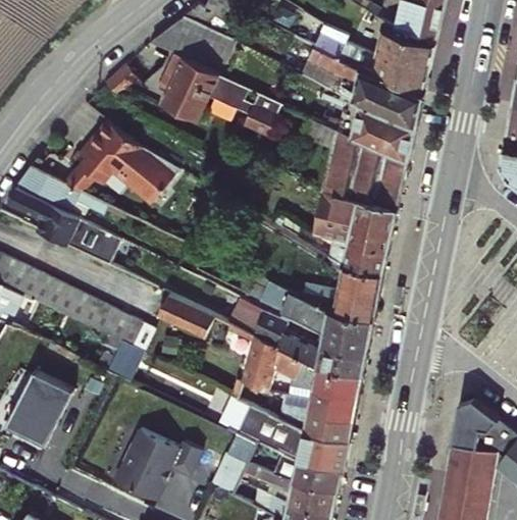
[(210,0),(206,8),(235,21),(240,9),(222,0),(210,0)]
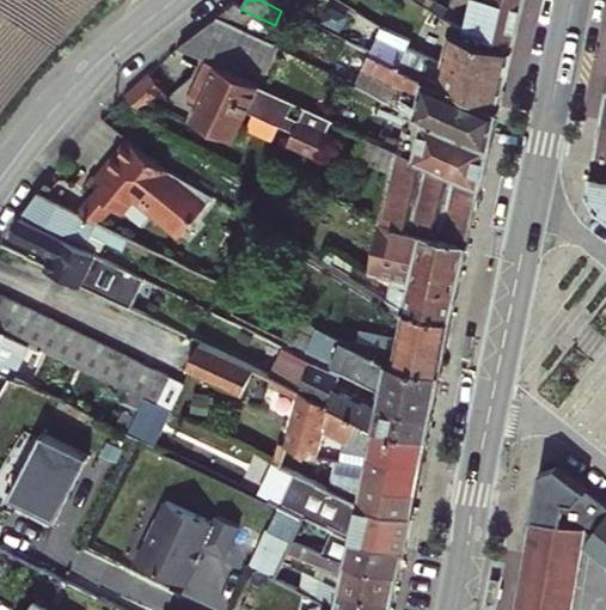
[(261,0),(281,11),(293,16),(300,0),(261,0)]
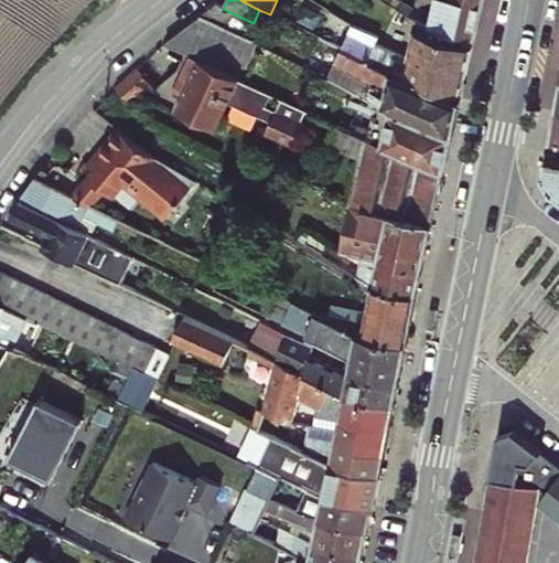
[(377,0),(387,7),(407,19),(412,11),(394,0),(377,0)]
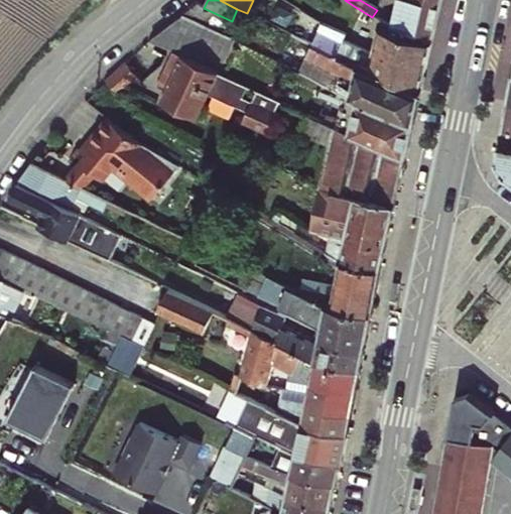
[(437,0),(394,0),(389,27),(388,31),(427,41),(437,0)]
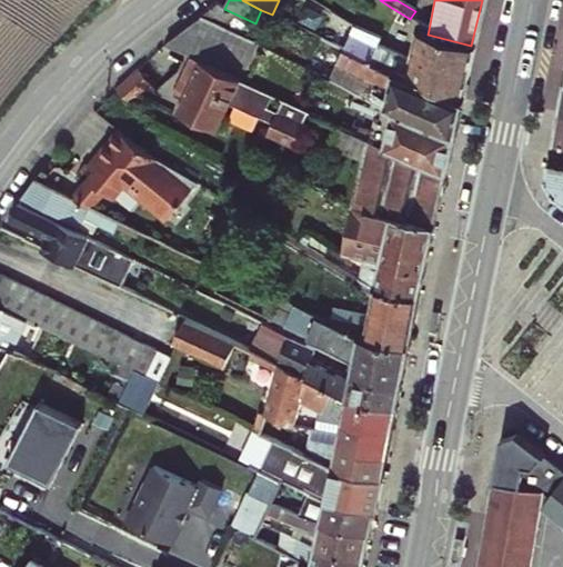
[(429,30),(410,19),(390,7),(384,15),(392,20),(391,26),(418,35),(411,60),(464,78),(470,52),(426,40),(428,35),(429,30)]
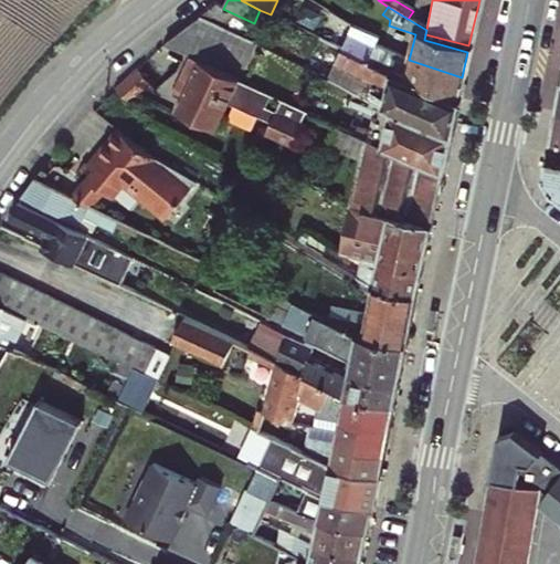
[(161,44),(181,54),(238,81),(254,43),(200,16),(161,44)]
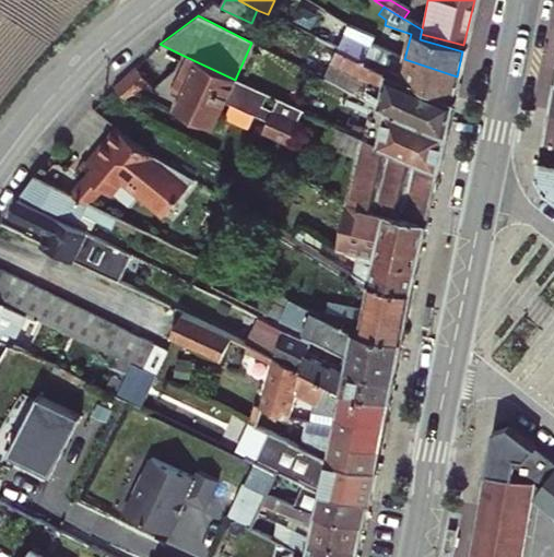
[(457,76),(404,59),(370,45),(374,38),(348,25),(343,33),(322,22),(315,37),(321,40),(451,104),(457,76)]
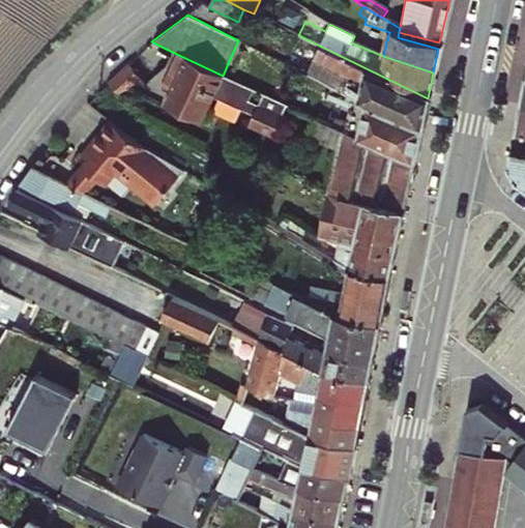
[(428,98),(304,38),(298,51),(313,58),(304,74),(366,105),(421,127),(428,98)]
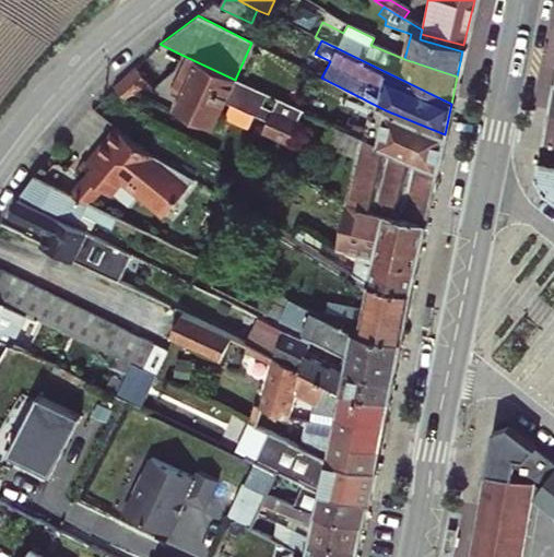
[(235,80),(179,54),(175,61),(183,69),(157,92),(134,67),(110,89),(129,105),(139,96),(210,131),(224,101),(259,116),(254,129),(261,132),(281,101),(235,80)]
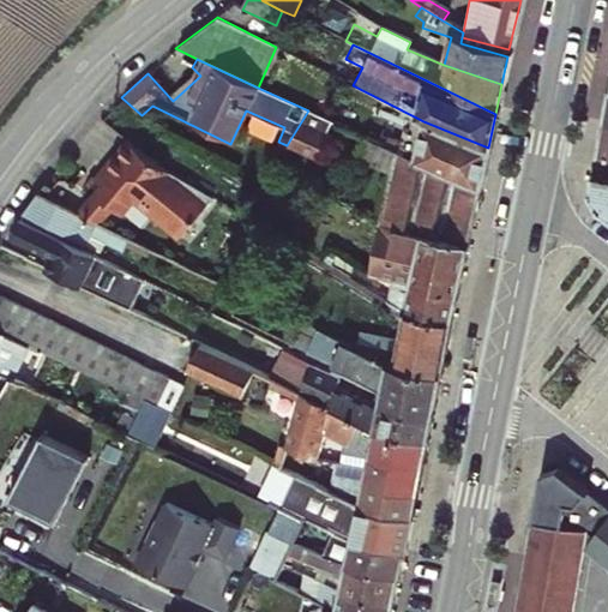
[(308,155),(324,119),(308,111),(287,145),(308,155)]
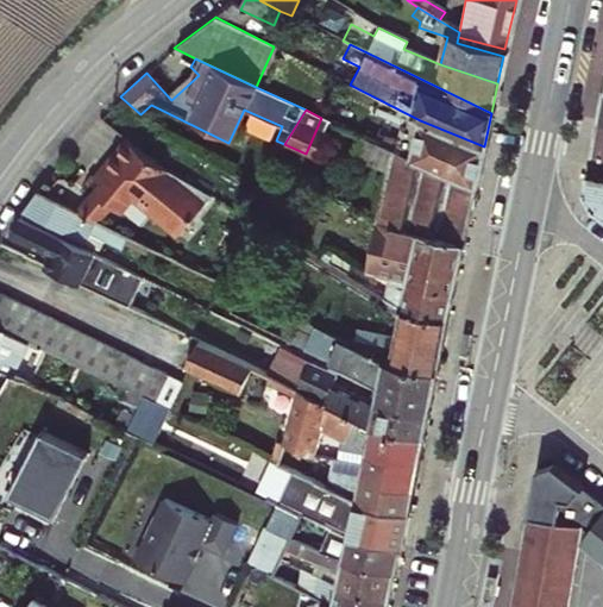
[(484,146),(420,120),(412,151),(383,137),(379,145),(475,189),(484,146)]
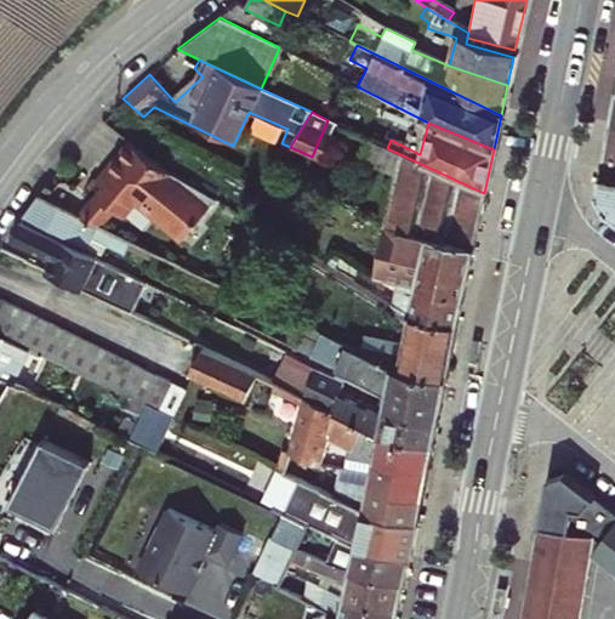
[(614,159),(614,124),(608,123),(602,157),(614,159)]
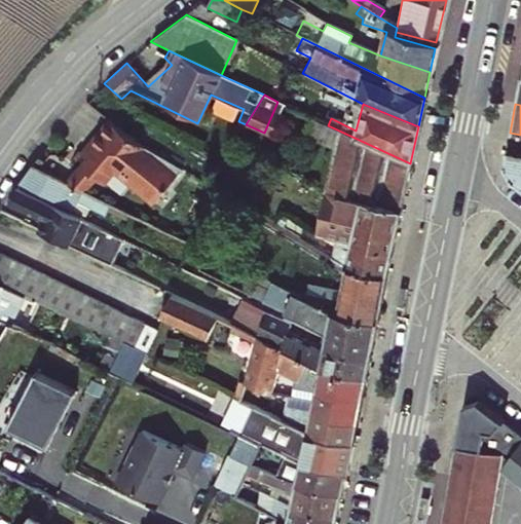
[(410,163),(328,125),(312,117),(303,137),(333,151),(323,195),(400,211),(410,163)]
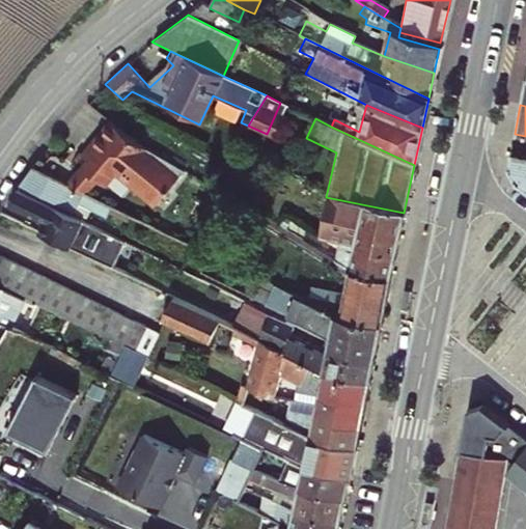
[(121,135),(108,122),(79,159),(84,164),(75,176),(89,189),(94,182),(103,188),(114,173),(132,188),(130,190),(153,209),(184,172),(121,135)]
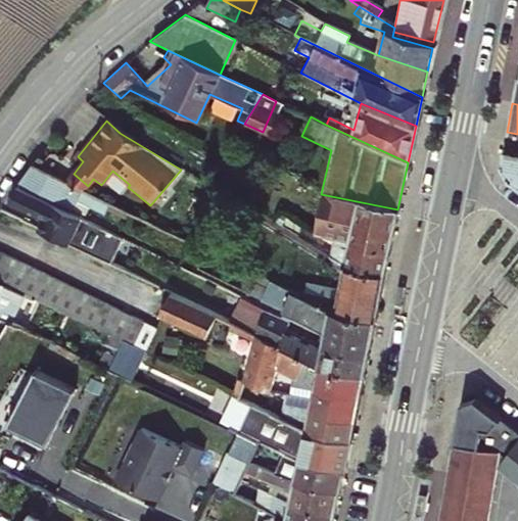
[(517,134),(507,132),(500,167),(508,179),(517,187),(517,134)]
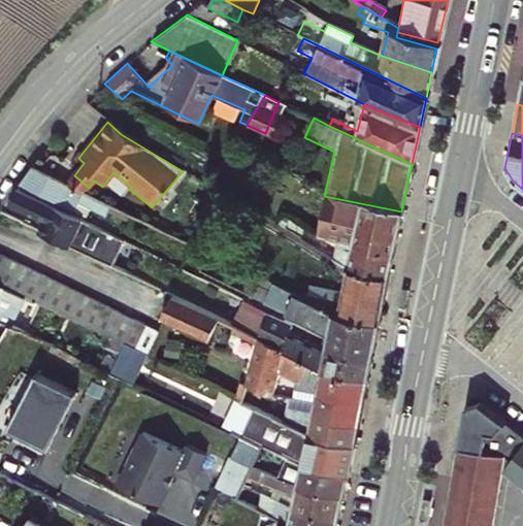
[(104,219),(110,206),(84,194),(73,189),(66,185),(30,167),(18,185),(73,212),(77,204),(104,219)]
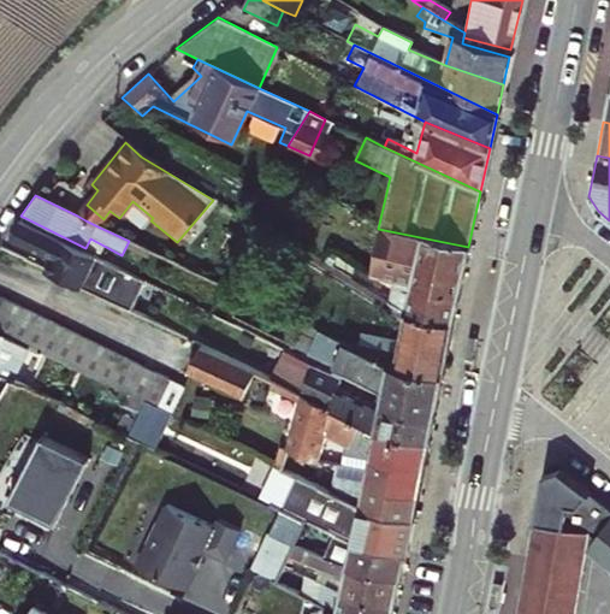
[(86,220),(98,226),(104,219),(87,205),(77,216),(86,220)]
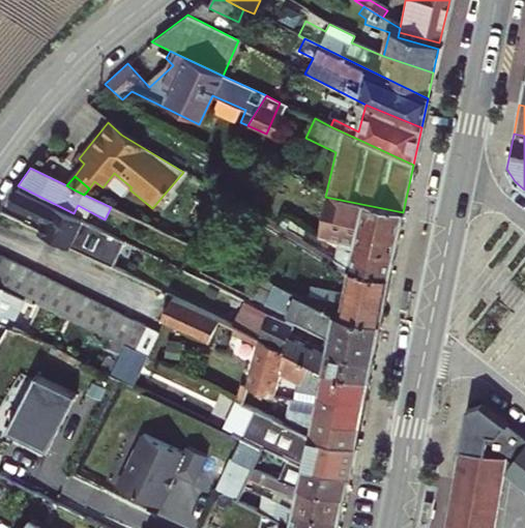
[(110,271),(123,244),(13,191),(6,207),(41,225),(36,236),(70,253),(110,271)]
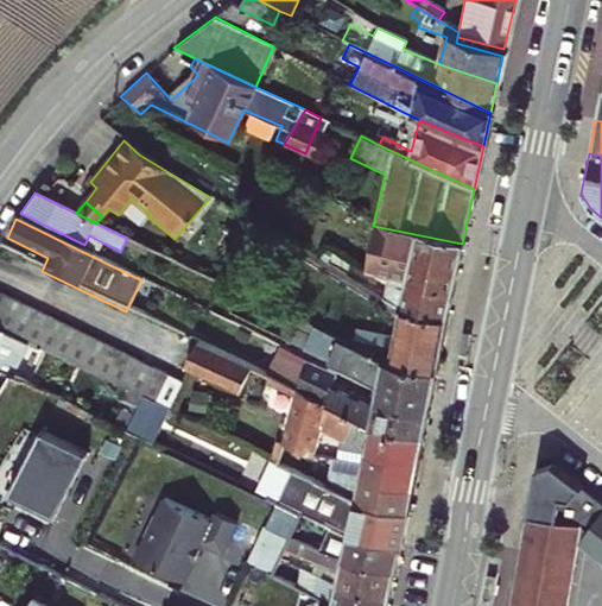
[(462,244),(373,226),(362,273),(384,279),(452,294),(462,244)]
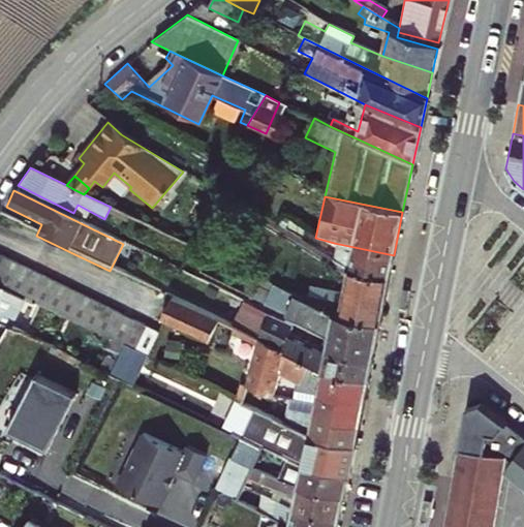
[(394,255),(334,243),(331,260),(348,269),(389,278),(394,255)]
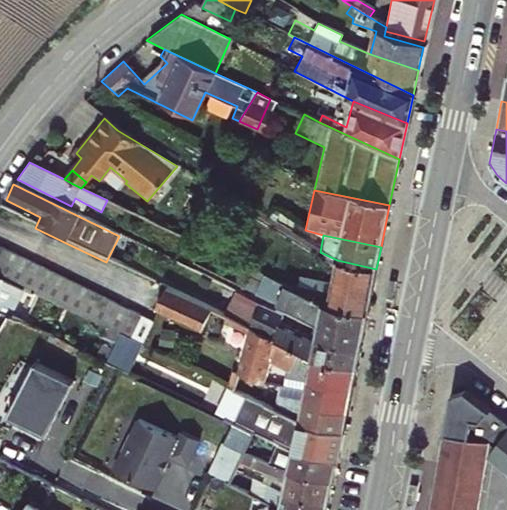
[(0,280),(6,283),(18,258),(5,252),(0,264),(0,280)]
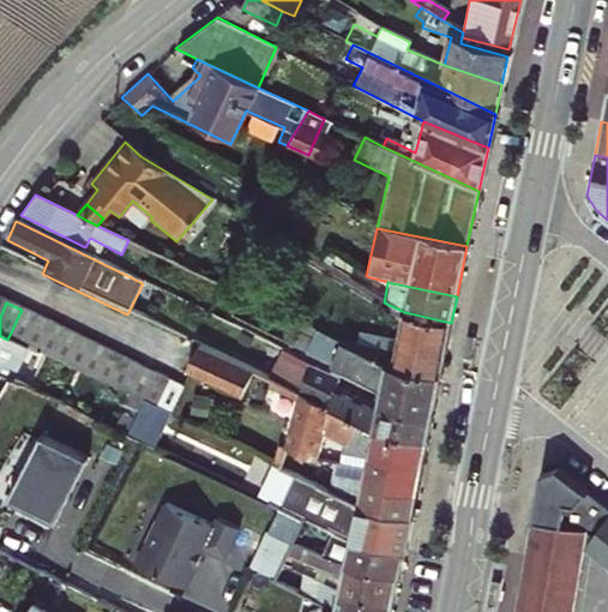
[(22,347),(35,317),(22,310),(7,340),(19,345),(22,347)]
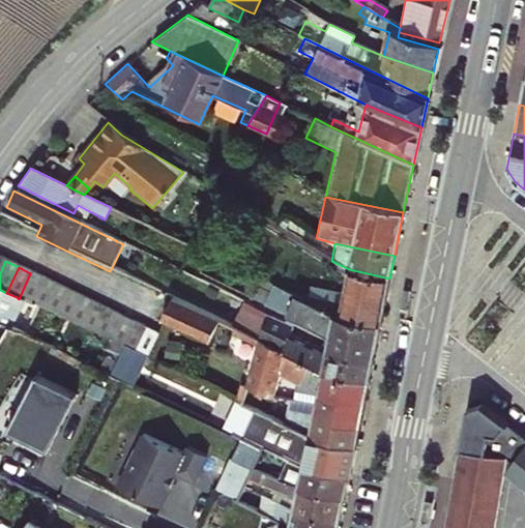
[(389,279),(349,269),(342,302),(308,296),(310,293),(286,281),(281,290),(331,315),(380,325),(389,279)]
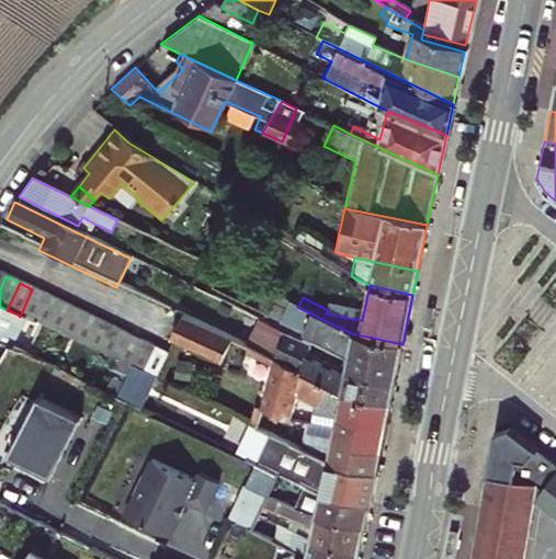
[(33,322),(45,295),(32,289),(20,317),(33,322)]
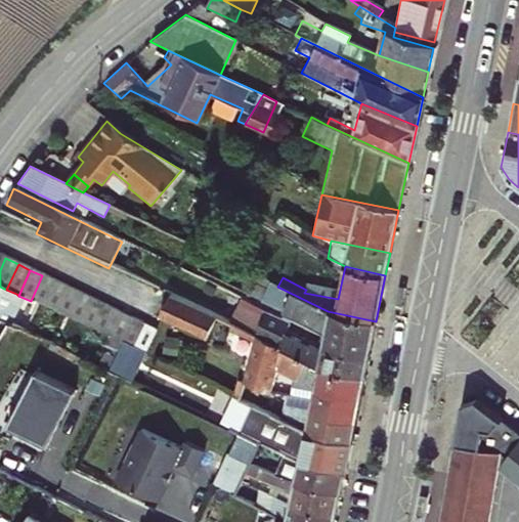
[(43,307),(55,281),(42,275),(31,301),(43,307)]
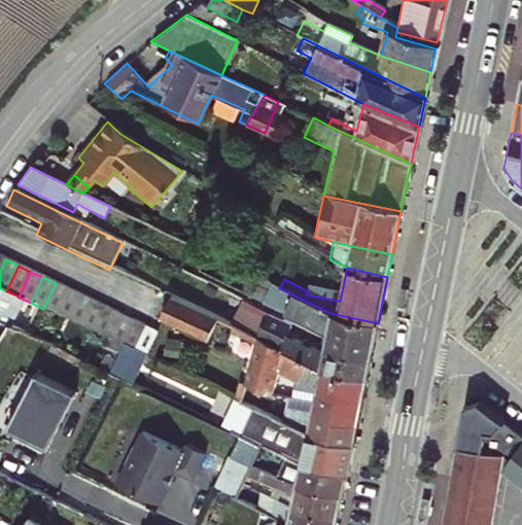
[(269,283),(262,280),(253,298),(261,302),(269,283)]
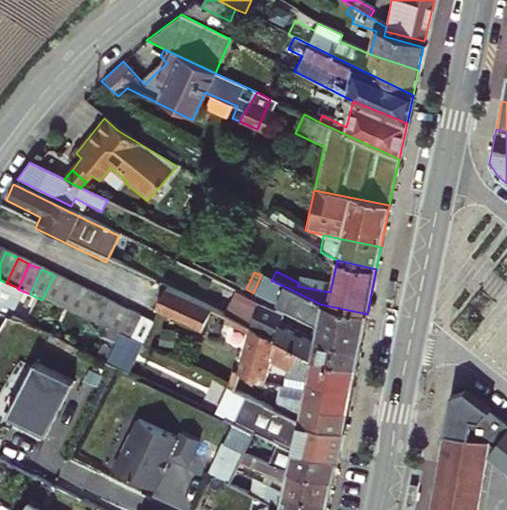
[(54,306),(66,281),(54,275),(42,300),(54,306)]
